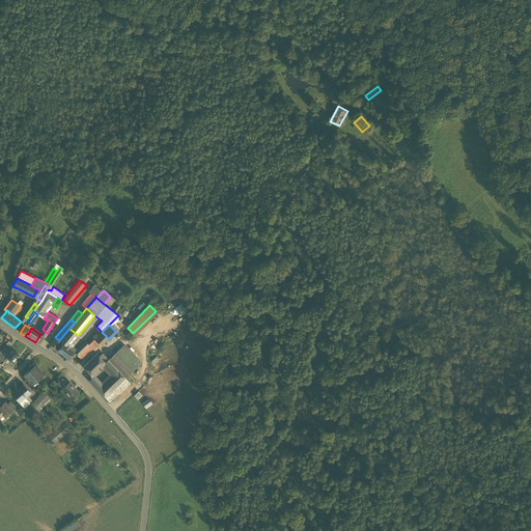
[(70,328),(59,340),(63,343),(67,347),(71,344),(78,335),(70,329),(70,328)]
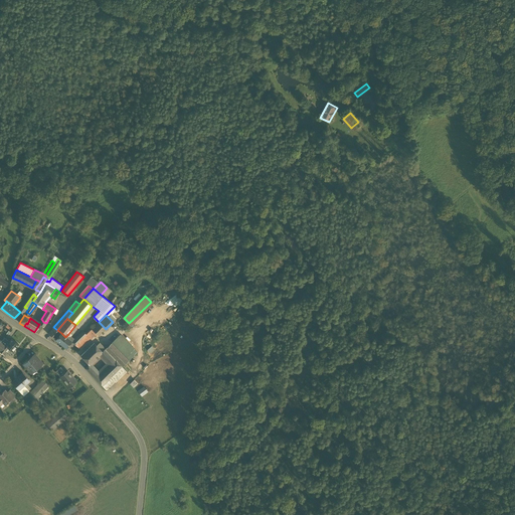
[(92,329),(97,335),(98,335),(100,335),(106,329),(99,322),(92,329)]
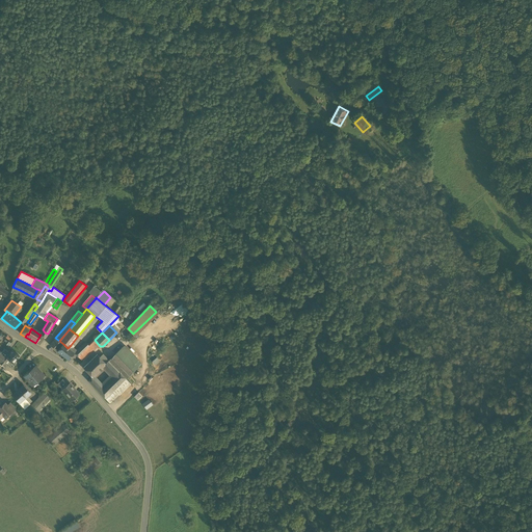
[(55,338),(50,345),(53,348),(59,341),(55,338)]
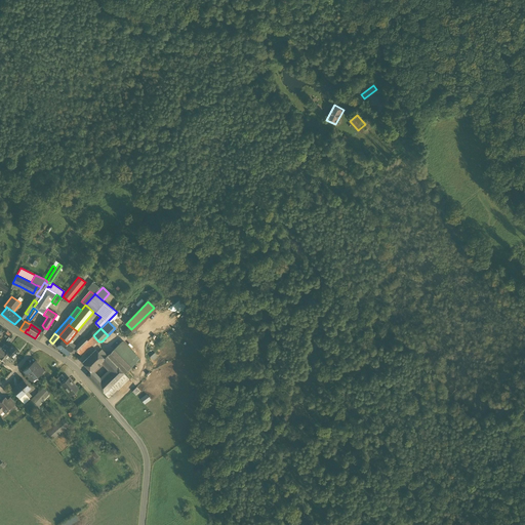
[(84,354),(91,347),(95,342),(96,344),(98,341),(93,335),(87,340),(86,342),(77,352),(82,356),(84,354)]
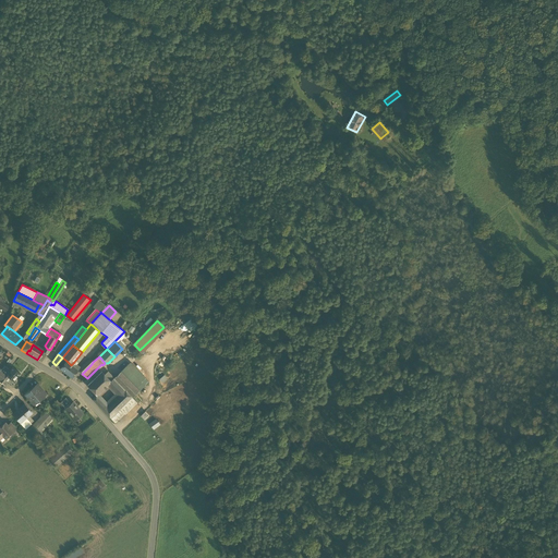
[(71,365),(77,370),(82,374),(92,364),(93,362),(89,360),(82,367),(74,362),(71,365)]
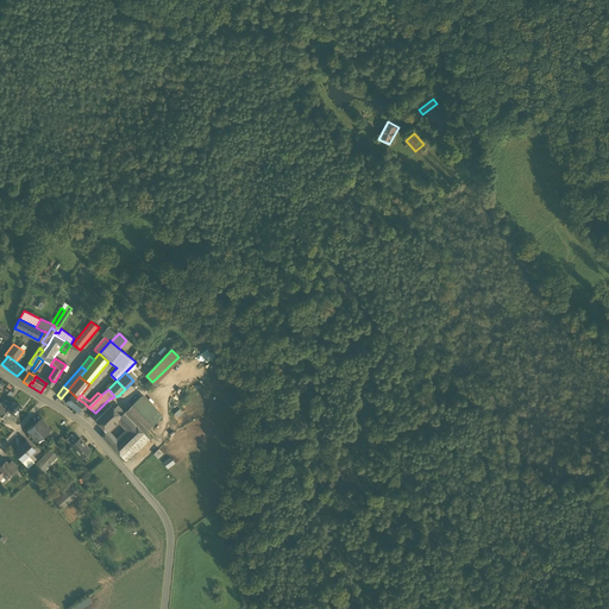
[(77,399),(73,394),(66,402),(79,412),(85,403),(77,399)]
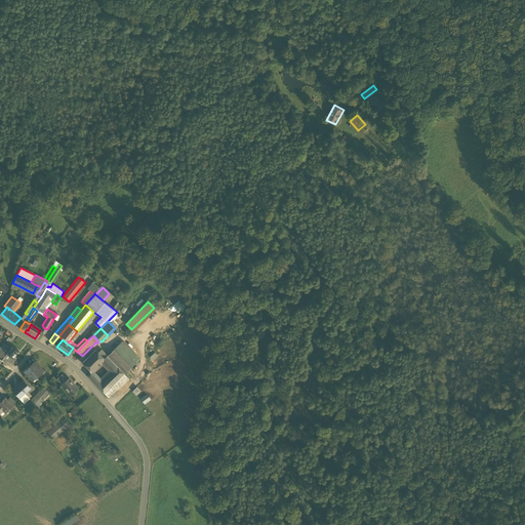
[(137,361),(120,342),(114,350),(131,367),(137,361)]
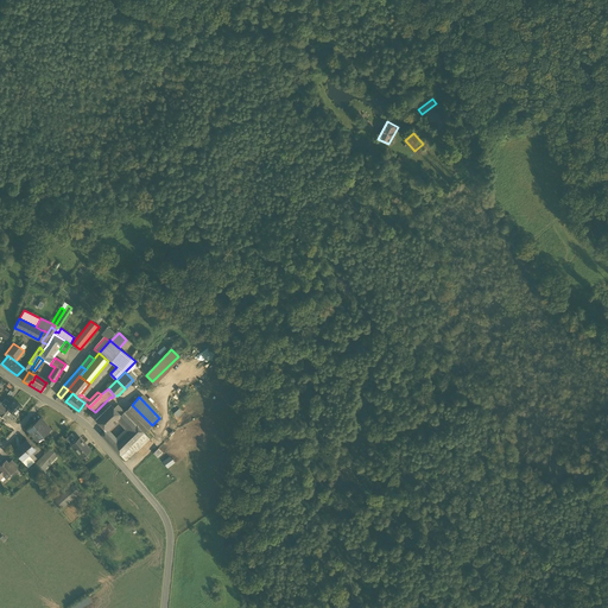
[(1,404),(1,403),(0,403),(0,415),(2,411),(10,403),(5,399),(1,404)]
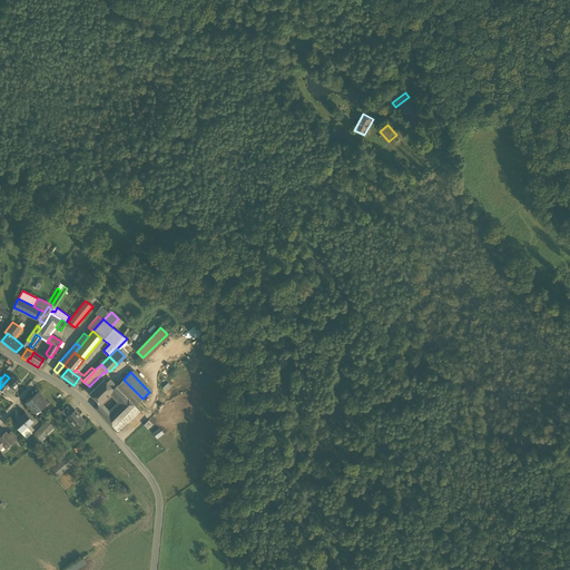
[(13,375),(10,379),(9,377),(2,385),(8,390),(7,391),(12,395),(17,390),(15,387),(20,381),(13,375)]
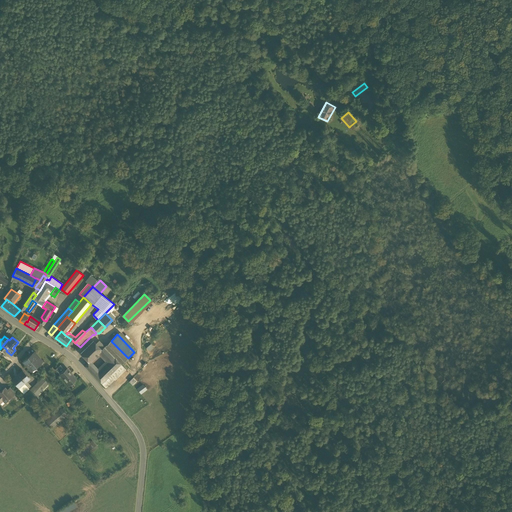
[(93,341),(80,354),(89,363),(99,353),(102,350),(100,348),(93,341)]
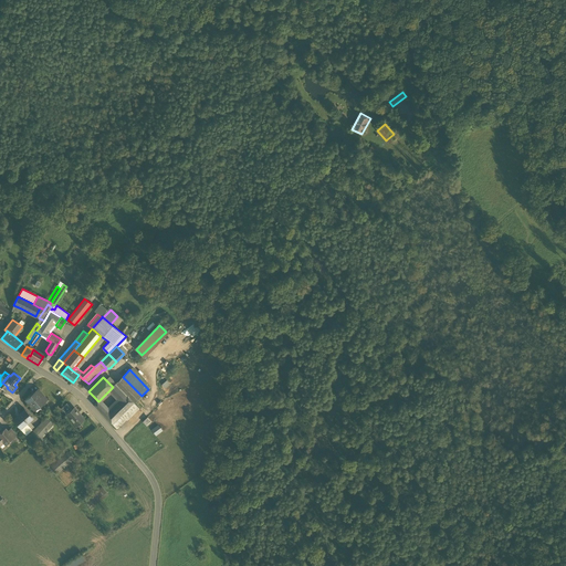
[(142,396),(123,377),(115,384),(113,387),(109,390),(117,399),(112,405),(122,415),(126,419),(138,408),(134,404),(142,396)]
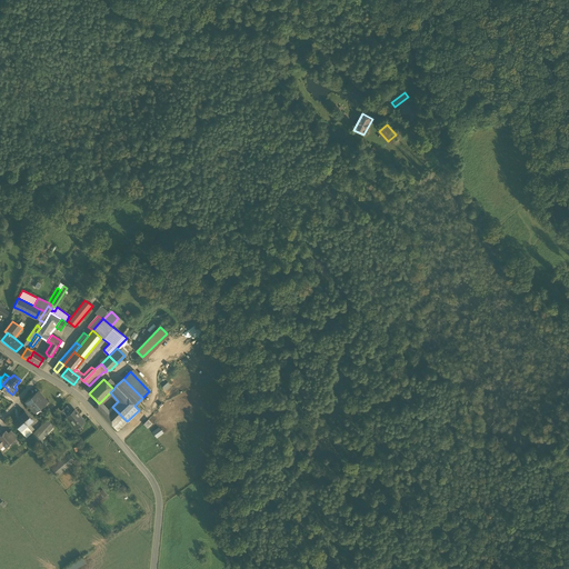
[(48,401),(40,392),(37,395),(40,400),(41,399),(45,403),(48,401)]
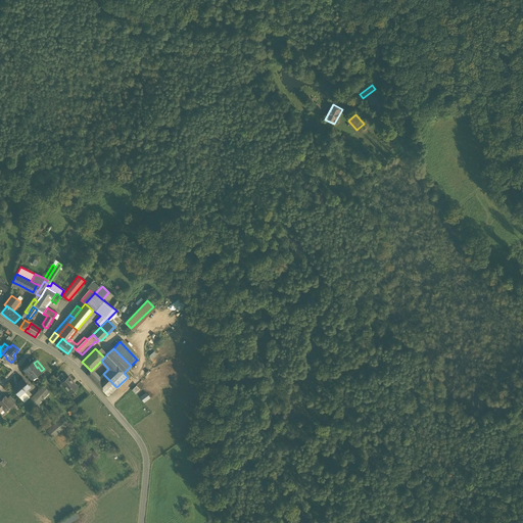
[(37,368),(34,363),(31,366),(30,365),(24,370),(32,379),(41,371),(38,367),(37,368)]
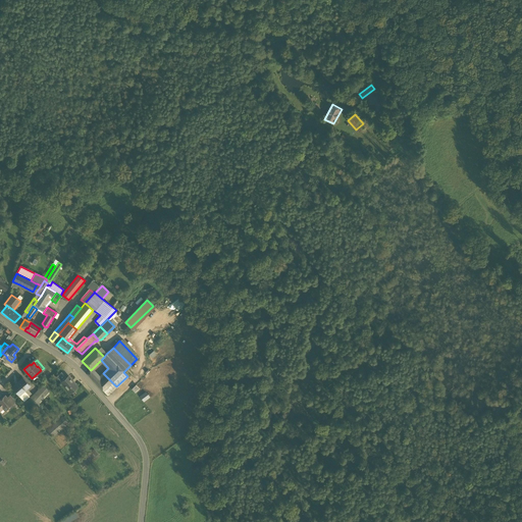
[(61,372),(56,376),(61,382),(66,378),(61,372)]
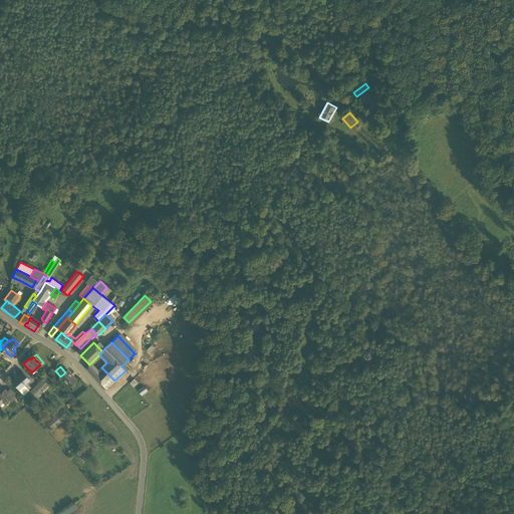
[(110,376),(101,367),(96,372),(99,375),(105,382),(110,376)]
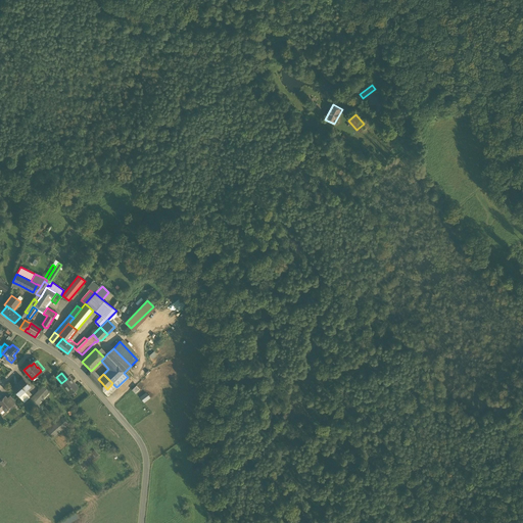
[(107,389),(101,382),(98,379),(93,375),(92,375),(89,377),(104,392),(107,389)]
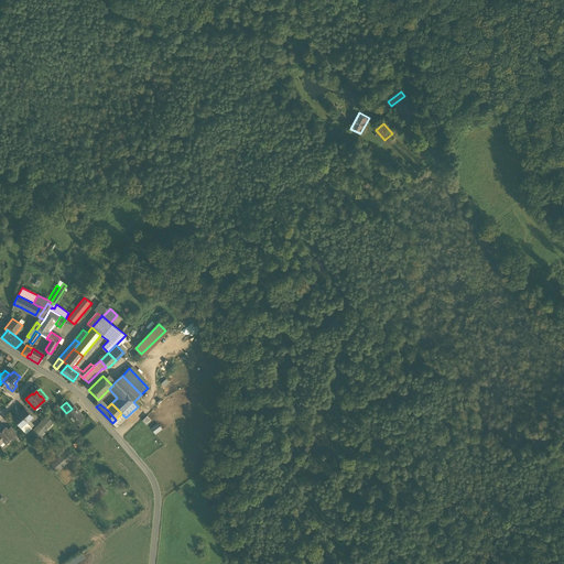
[(72,409),(66,413),(76,424),(84,419),(74,407),(72,409)]
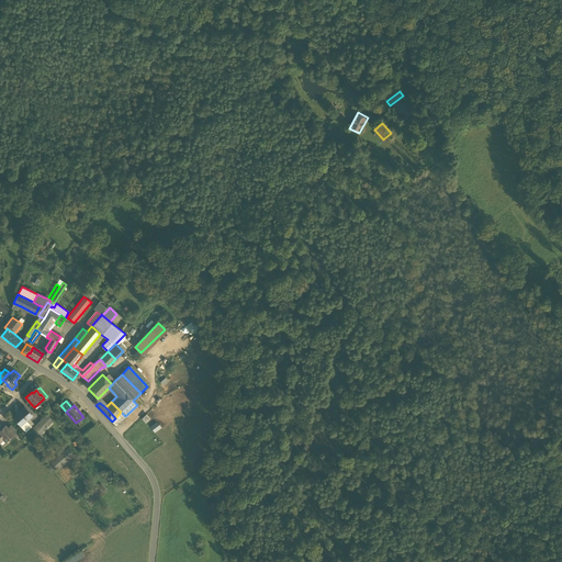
[(24,406),(12,417),(21,426),(25,423),(33,416),(24,406)]
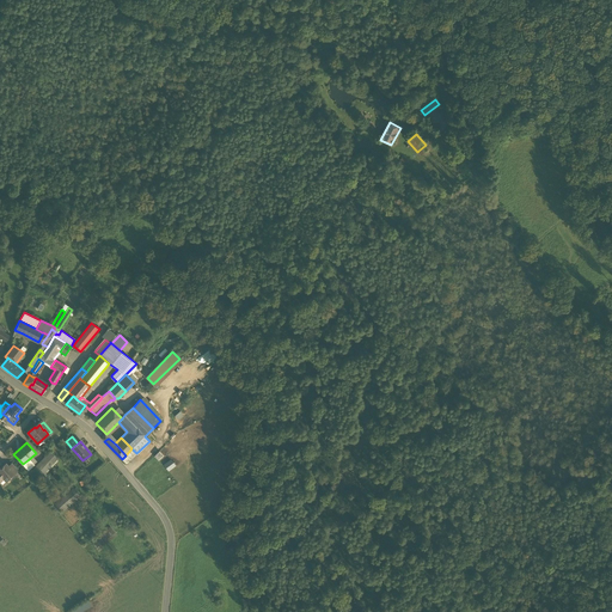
[(126,456),(122,459),(127,464),(136,453),(132,448),(126,456)]
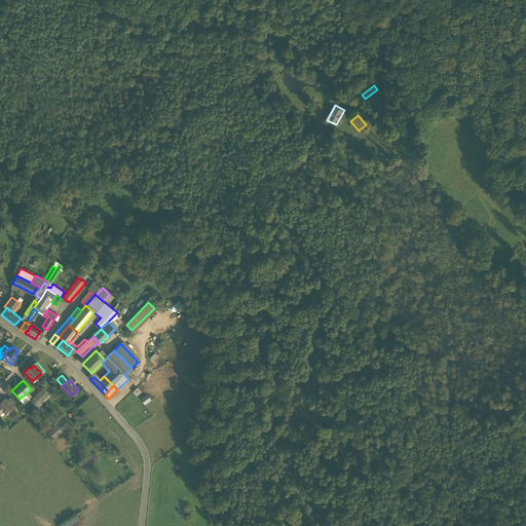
[(137,387),(132,391),(136,396),(140,391),(137,387)]
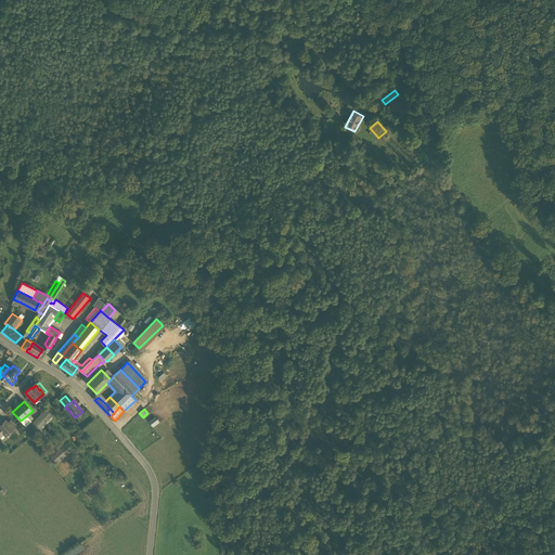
[(52,415),(46,410),(31,424),(38,430),(52,415)]
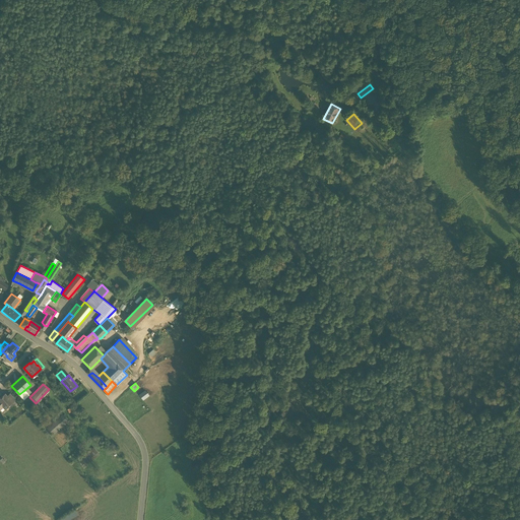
[(23,391),(19,394),(23,399),(27,396),(23,391)]
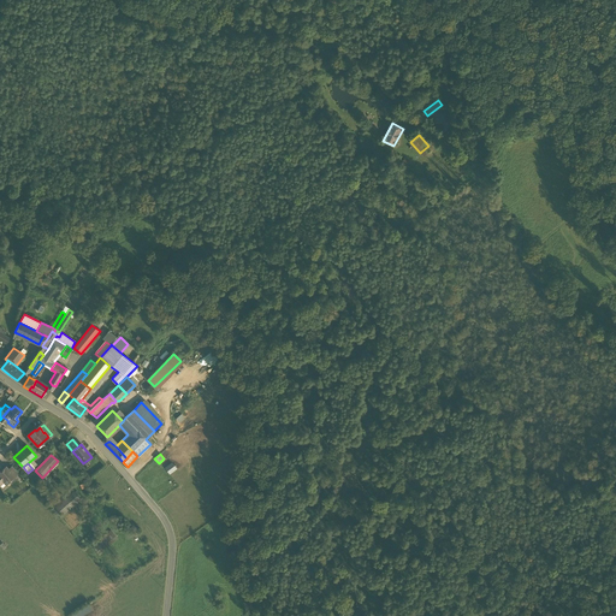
[(172,463),(165,468),(170,474),(176,469),(172,463)]
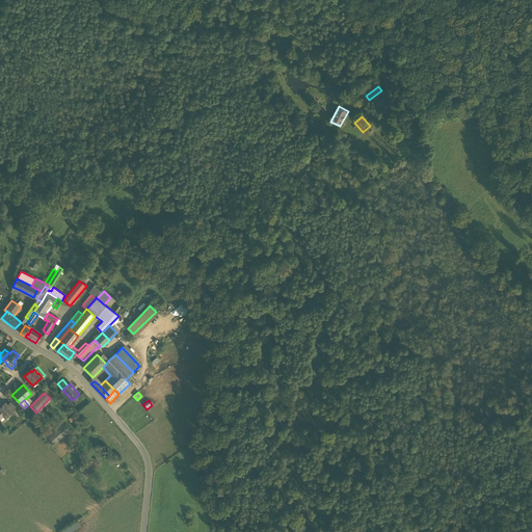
[(8,406),(5,403),(0,407),(0,413),(3,417),(6,415),(7,415),(8,416),(12,411),(8,406)]
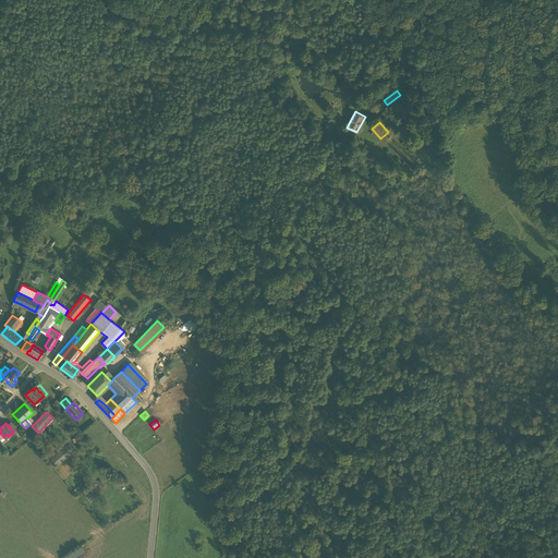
[(67,446),(50,460),(57,466),(73,452),(67,446)]
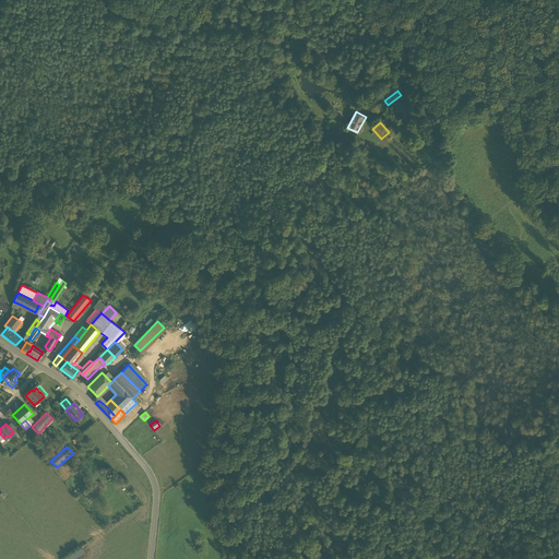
[(100,482),(84,497),(90,503),(107,488),(100,482)]
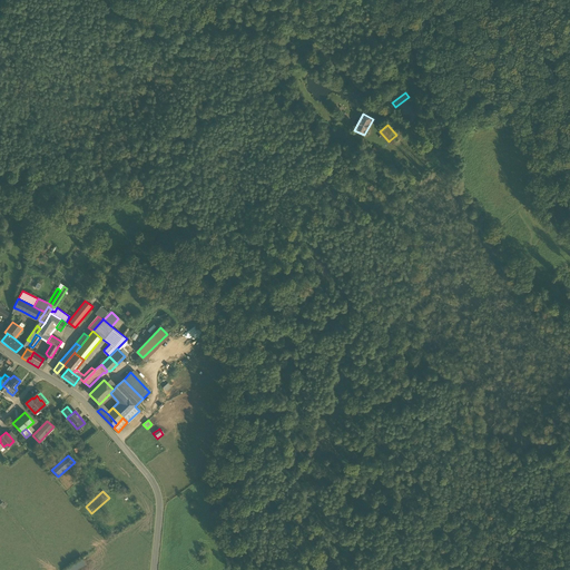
[(62,569),(74,569),(85,563),(81,558),(62,569)]
